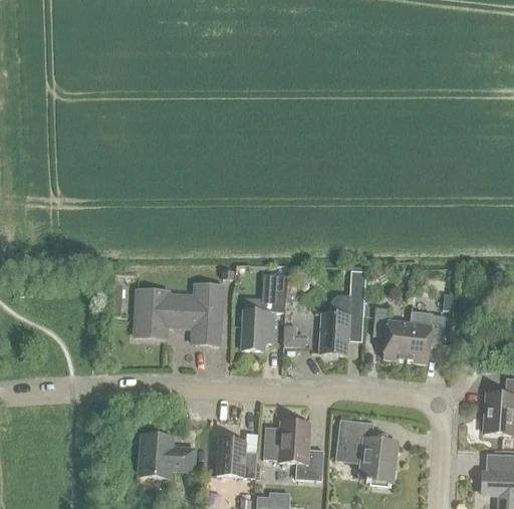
[(386,269),(379,260),(367,267),(373,277),(386,269)]
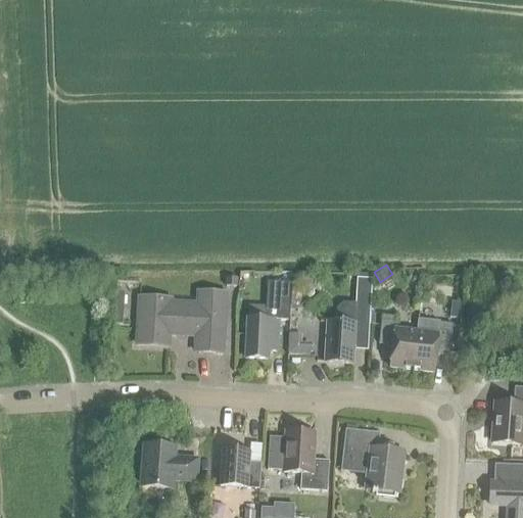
[(237,283),(237,274),(225,274),(224,282),(237,283)]
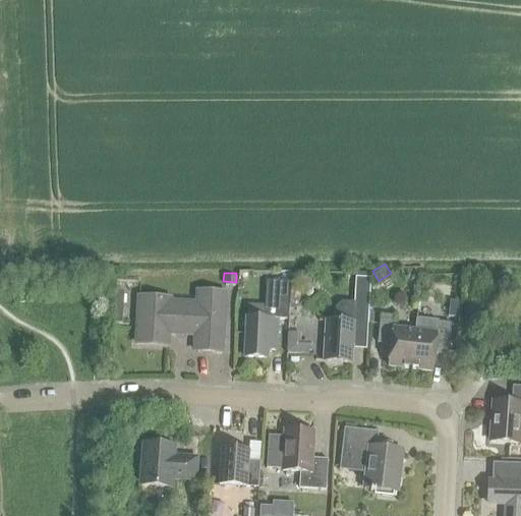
[(325,317),(323,357),(351,358),(352,345),(353,319),(367,319),(367,314),(368,301),(370,274),(355,273),(353,298),(341,297),(335,303),(334,317),(325,317)]
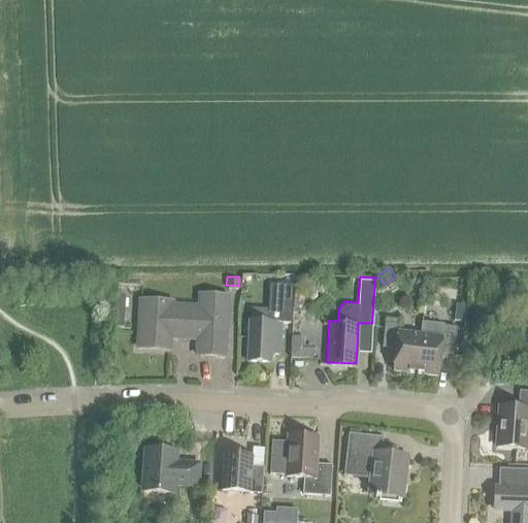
[(249,317),(246,358),(269,359),(270,350),(278,350),(281,318),(291,319),(292,282),(269,281),(268,305),(271,305),(270,318),(251,317),(249,317)]
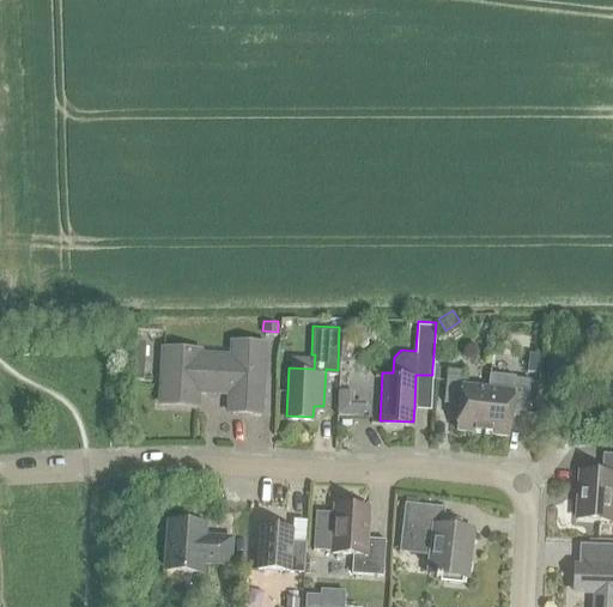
[(228,407),(260,408),(265,340),(232,338),(231,352),(199,350),(200,345),(163,343),(159,399),(196,401),(196,387),(229,388),(228,407)]
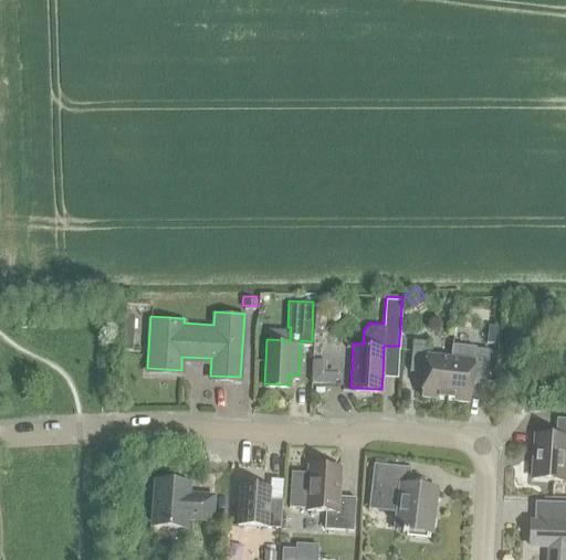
[(500,340),(502,323),(489,321),(486,339),(500,340)]
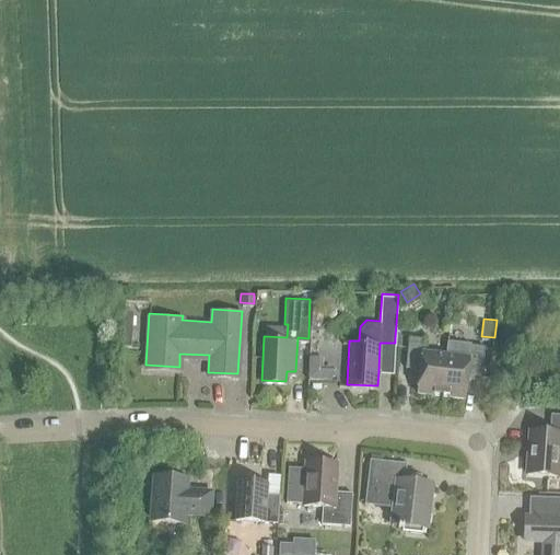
[(121,330),(121,344),(131,344),(132,327),(123,326),(121,330)]
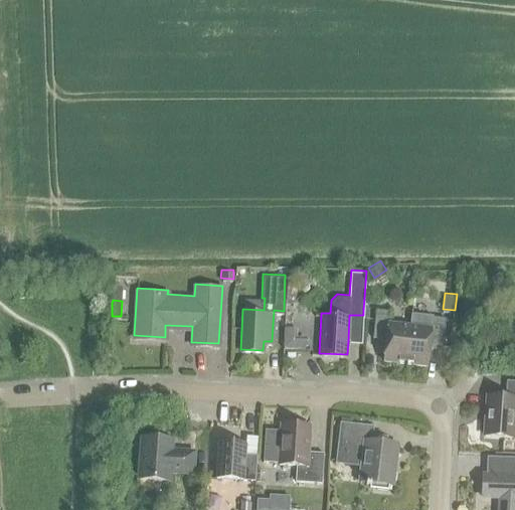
[(388,321),(389,309),(375,307),(374,317),(372,335),(385,337),(382,358),(404,360),(409,323),(388,321)]
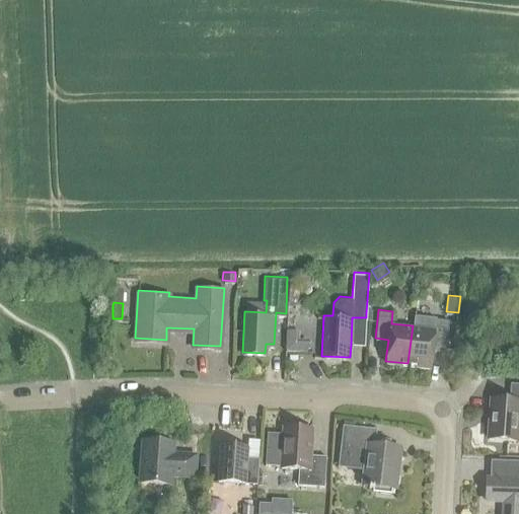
[(449,317),(421,314),(414,313),(413,325),(408,363),(430,366),(433,345),(445,346),(449,317)]
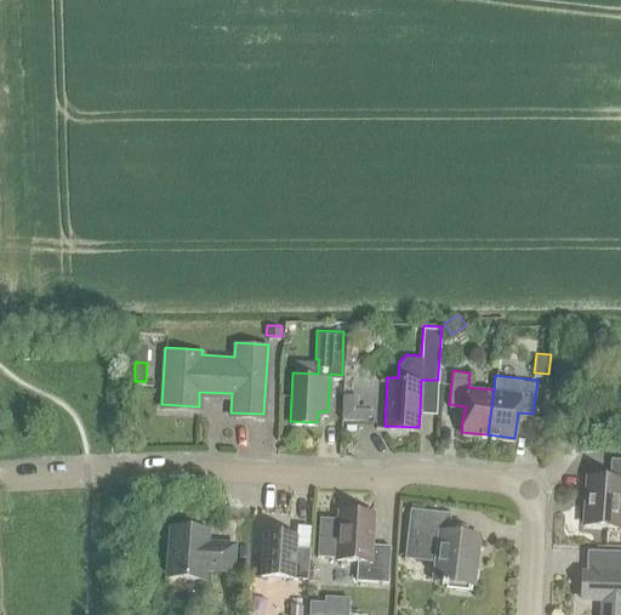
[(437,411),(438,380),(421,380),(420,411),(437,411)]
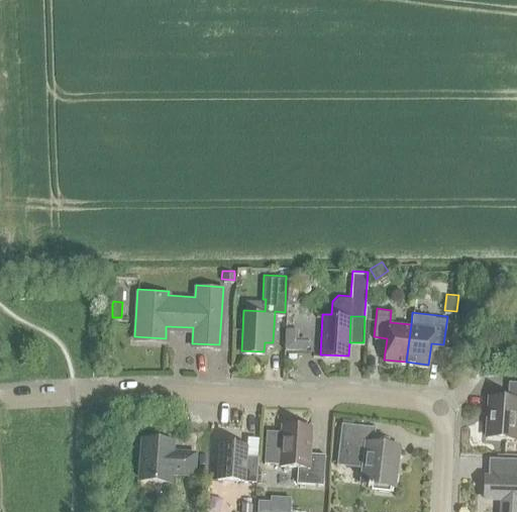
[(308,346),(308,337),(296,337),(296,325),(288,324),(287,345),(308,346)]
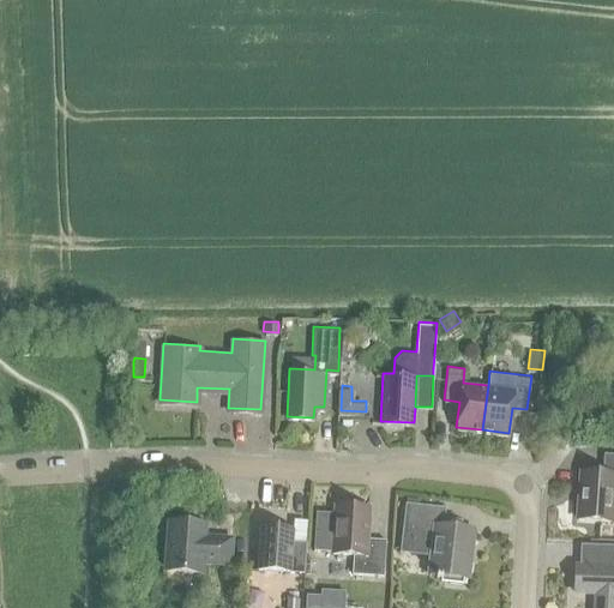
[(581,468),(577,516),(612,518),(613,518),(613,451),(603,450),(602,469),(581,468)]
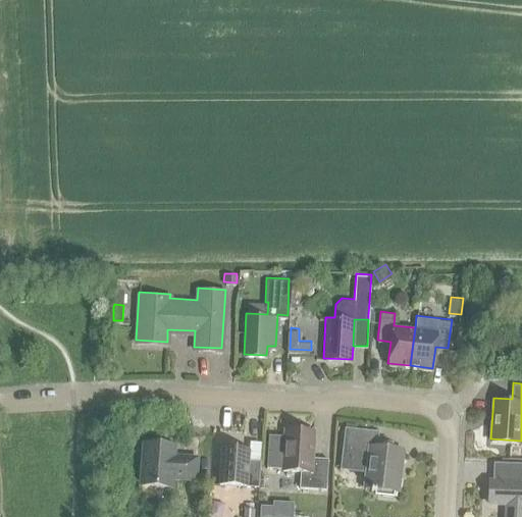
[(402,447),(376,444),(377,429),(345,425),(340,466),(366,469),(364,485),(381,487),(380,493),(393,494),(393,488),(397,489),(402,447)]
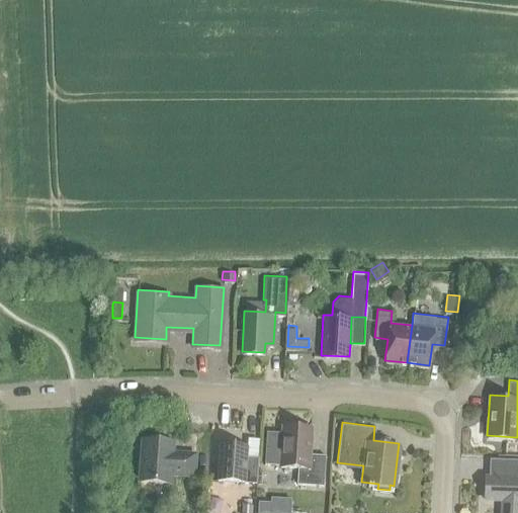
[(282,424),(282,432),(267,431),(267,430),(266,430),(264,461),(265,462),(265,460),(280,460),(280,464),(297,465),(296,482),(323,483),(325,452),(309,451),(310,425),(282,424)]
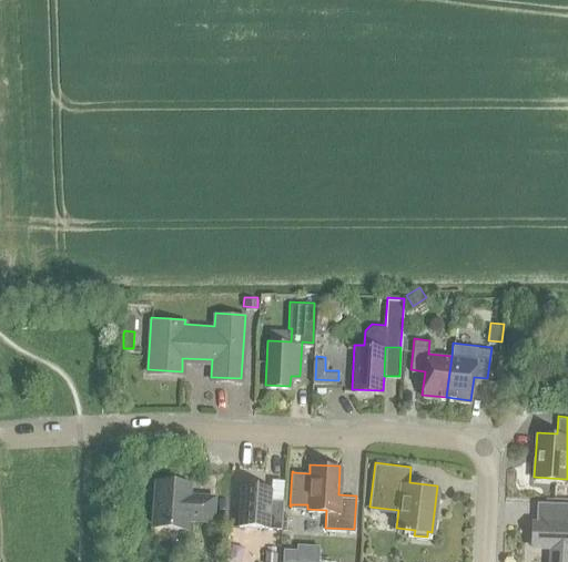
[(189,492),(190,481),(154,479),(151,524),(186,527),(188,518),(212,519),(214,494),(189,492)]
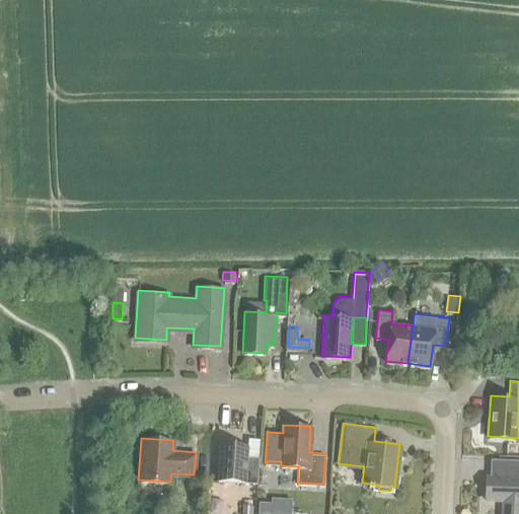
[(246,455),(246,445),(220,443),(217,479),(256,482),(258,456),(246,455)]
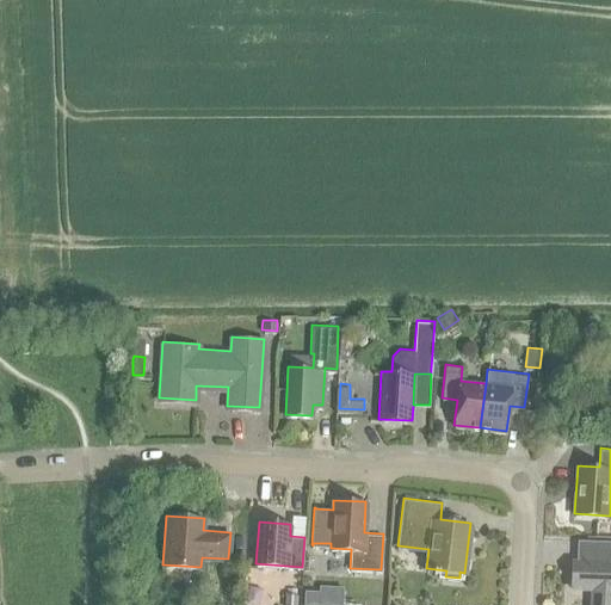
[(610,604),(610,548),(598,548),(597,562),(572,561),(572,585),(592,586),(591,604),(610,604)]
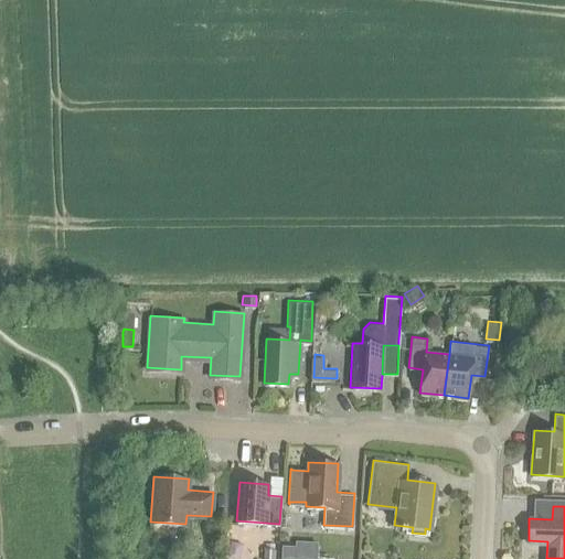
[(281,558),(294,558),(295,545),(281,545),(281,558)]
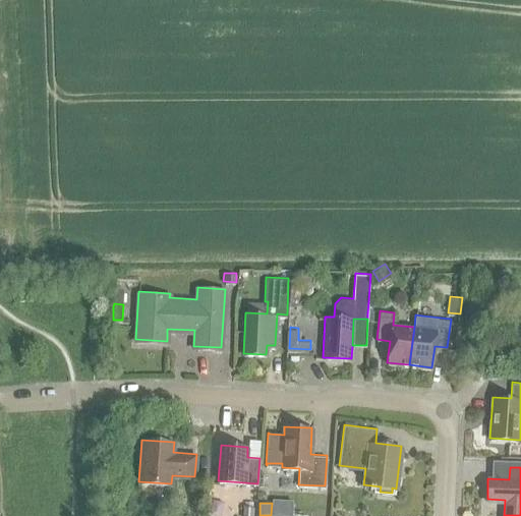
[(242,515),(253,515),(254,505),(243,504),(242,515)]
